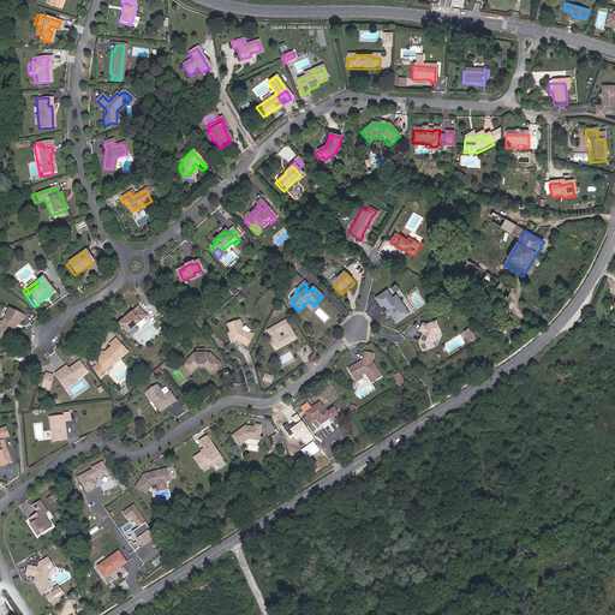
[(386,305),(389,310),(392,314),(398,323),(411,314),(398,296),(393,299),(388,291),(377,299),(383,306),(386,305)]
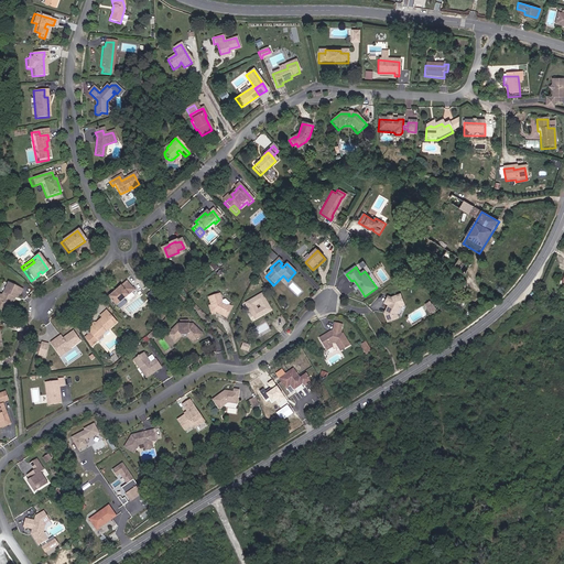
[(112,294),(108,299),(116,307),(133,292),(126,283),(116,292),(117,293),(114,296),(112,294)]
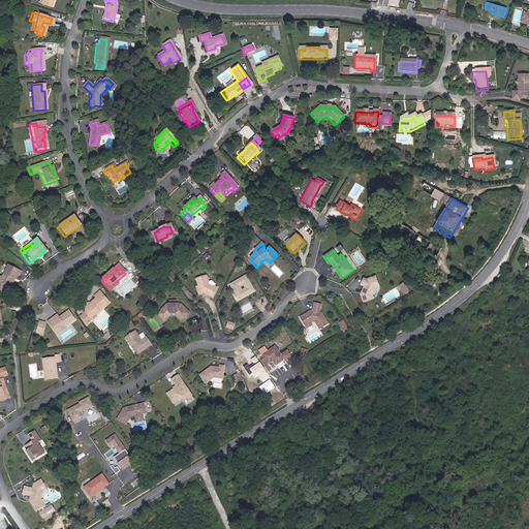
[(19,274),(5,267),(0,277),(0,292),(3,294),(8,284),(8,281),(9,279),(12,281),(14,277),(17,278),(19,274)]
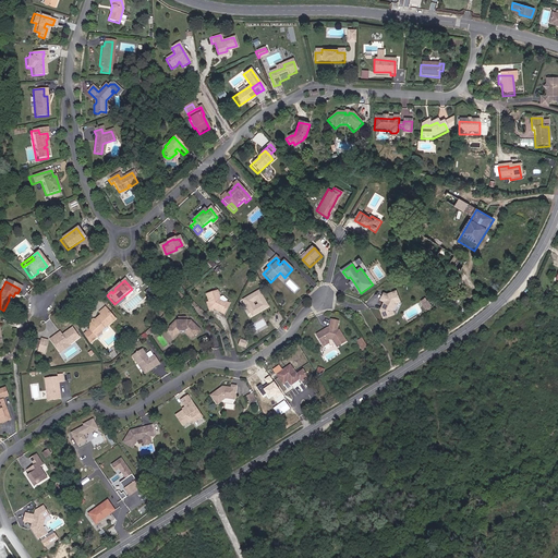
[(223,314),(229,304),(226,302),(227,301),(221,298),(218,298),(219,295),(218,291),(216,289),(206,292),(209,300),(207,301),(209,308),(216,308),(217,308),(218,310),(219,311),(219,312),(223,314)]
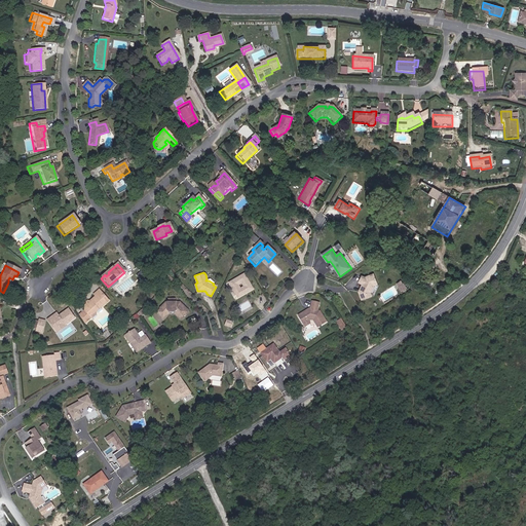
[(366,277),(365,279),(362,286),(361,288),(362,291),(359,292),(362,300),(372,296),(371,292),(374,286),(377,285),(374,275),(366,277)]
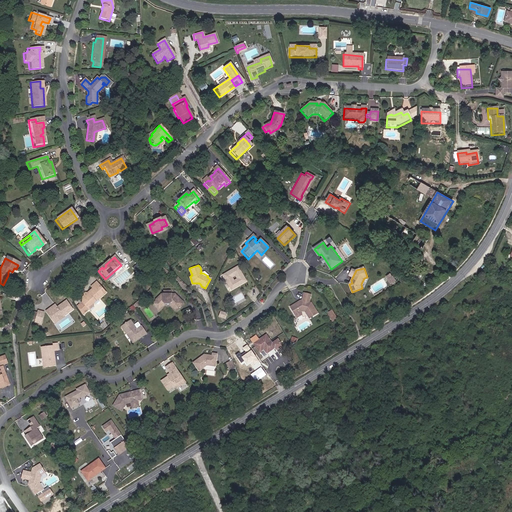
[(229,290),(233,292),(245,285),(236,270),(222,278),(229,290)]
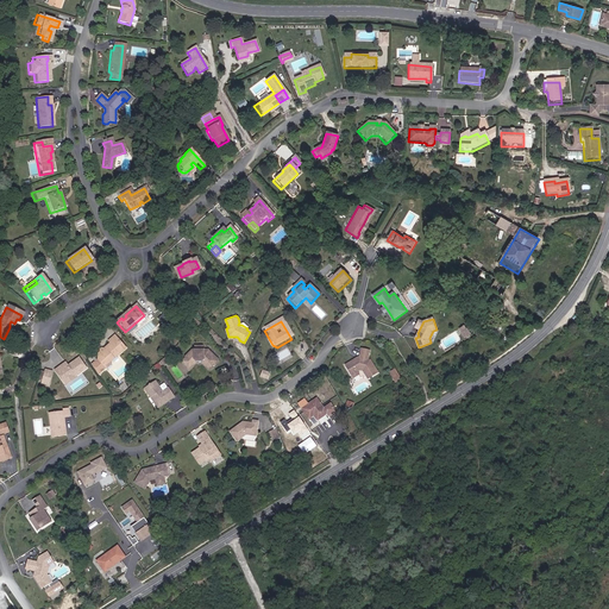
[(110,364),(125,351),(113,337),(107,343),(110,344),(98,353),(96,362),(90,368),(96,377),(104,370),(105,371),(112,365),(110,364)]
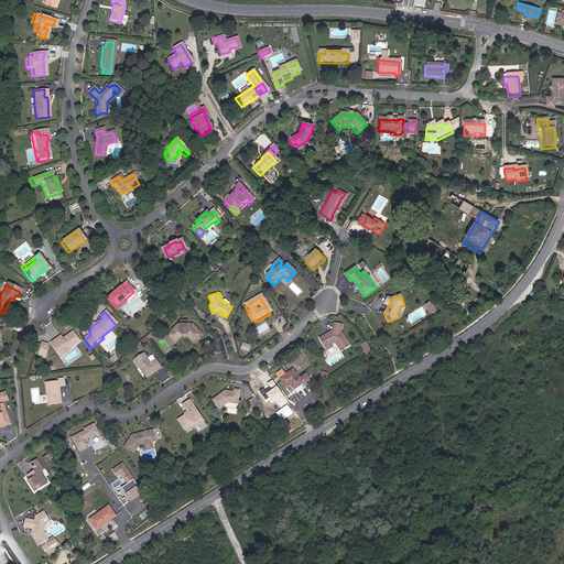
[(201,334),(193,326),(192,327),(190,327),(187,324),(186,324),(186,320),(180,320),(179,323),(176,323),(170,329),(166,334),(172,339),(175,335),(176,336),(177,337),(180,334),(180,333),(185,334),(190,333),(193,336),(193,338),(197,342),(202,338),(201,334)]
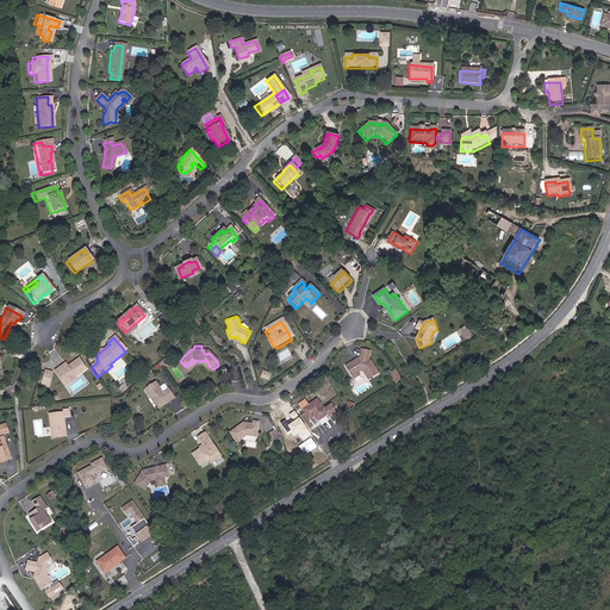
[(358,365),(358,363),(348,369),(354,379),(360,375),(363,374),(367,374),(372,381),(381,377),(374,363),(372,365),(372,362),(373,354),(363,353),(362,361),(362,363),(358,365)]
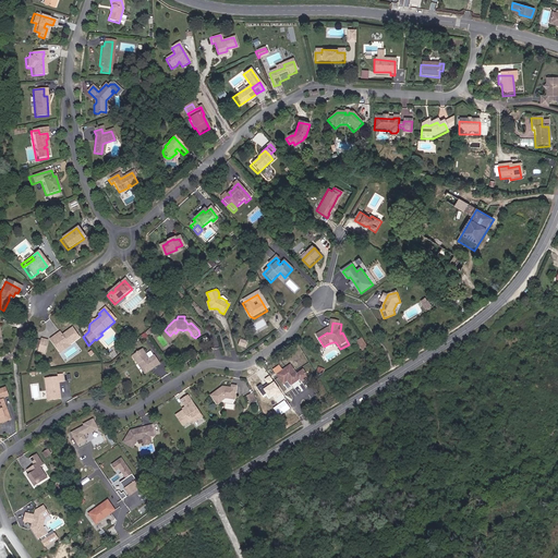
[(58,335),(48,341),(55,351),(64,344),(67,347),(76,339),(70,329),(59,337),(58,335)]
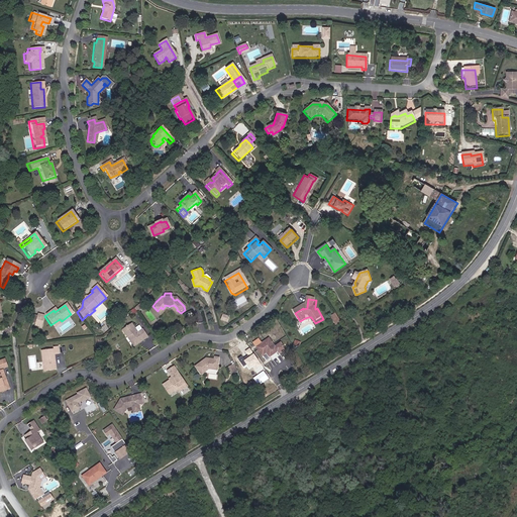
[(177,308),(174,305),(170,306),(165,305),(165,306),(170,308),(178,314),(180,314),(181,313),(177,310),(177,308)]
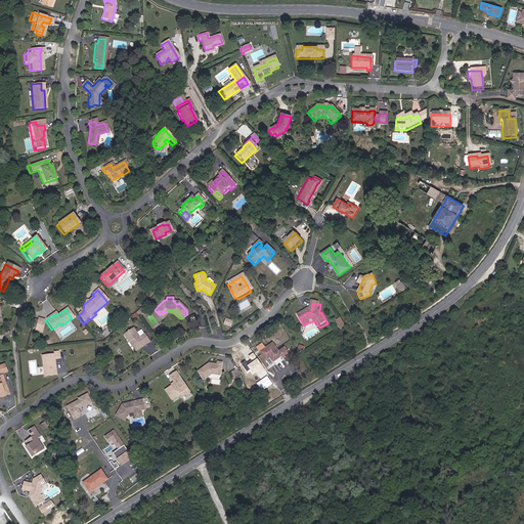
[(198,321),(193,316),(188,320),(192,325),(198,321)]
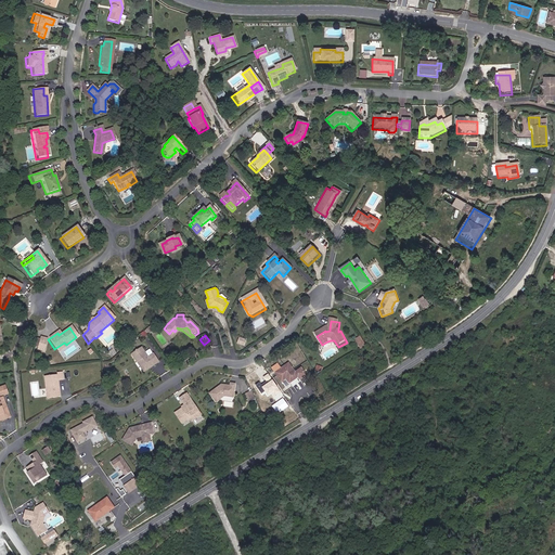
[(38,341),(33,340),(30,348),(36,350),(35,352),(41,353),(46,341),(39,339),(38,341)]
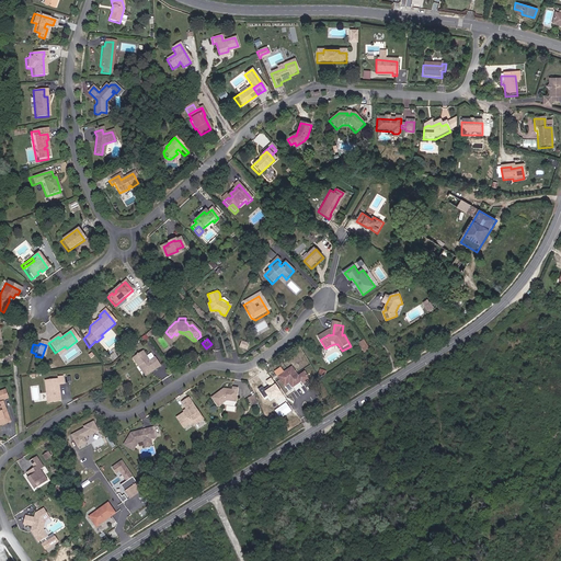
[(58,357),(68,351),(67,348),(65,346),(55,353),(58,357)]
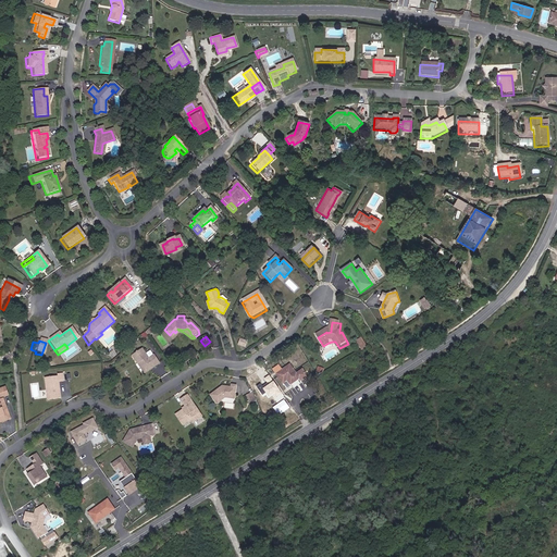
[(159,363),(153,355),(148,358),(146,354),(143,348),(132,355),(136,362),(138,361),(141,368),(147,369),(152,366),(153,367),(159,363)]
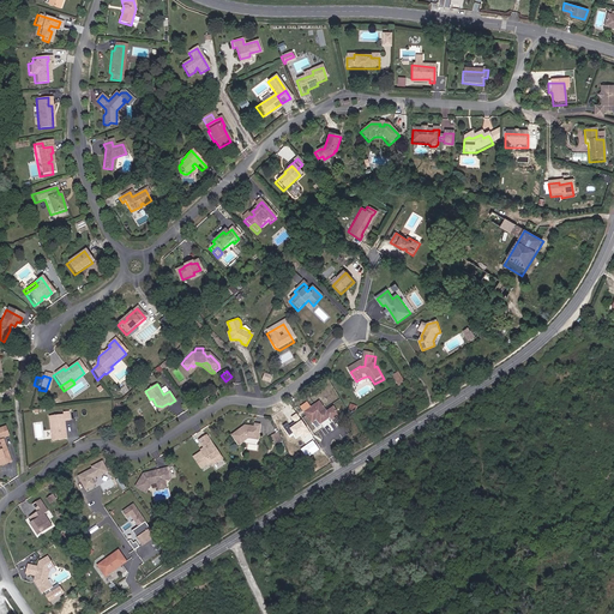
[(152,398),(150,399),(158,411),(169,404),(168,403),(162,407),(156,405),(152,398)]
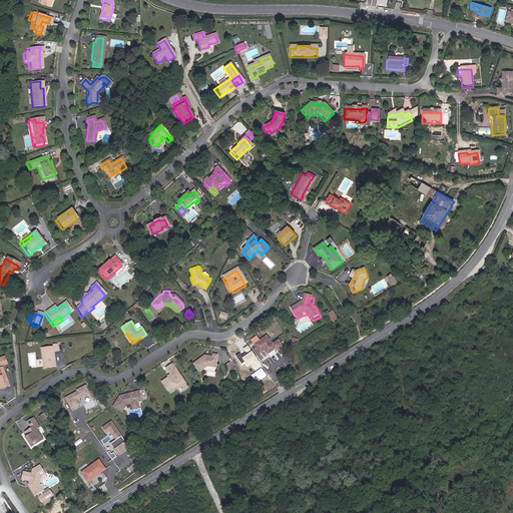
[(271,337),(257,345),(262,353),(266,350),(270,356),(279,350),(279,351),(285,348),(282,342),(276,346),(271,337)]
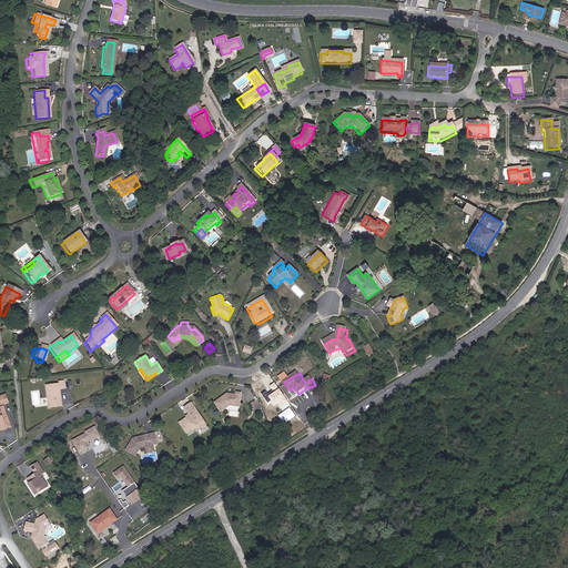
[(287,401),(275,382),(270,386),(273,391),(267,394),(266,391),(262,394),(269,405),(271,403),(274,407),(279,404),(280,406),(284,404),(285,403),(287,401)]
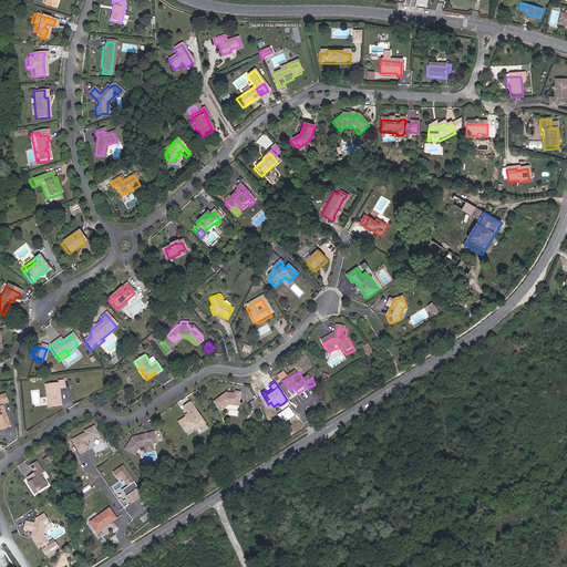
[(60,385),(47,385),(48,409),(62,408),(60,390),(64,390),(64,382),(59,382),(60,385)]
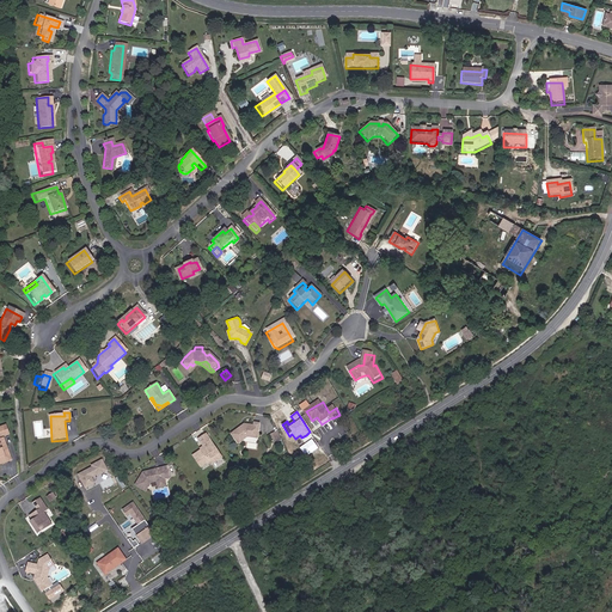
[(322,424),(317,417),(312,421),(318,429),(323,427),(322,424)]
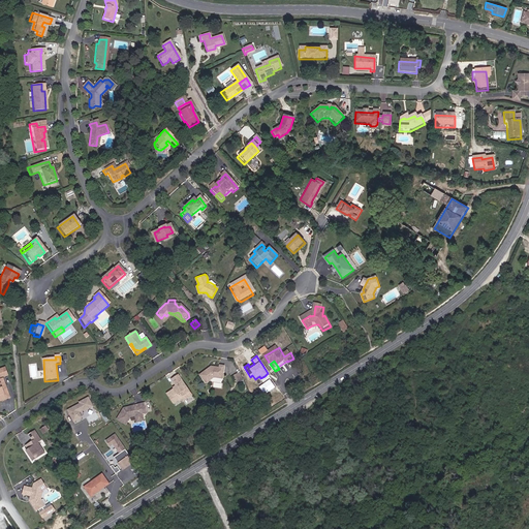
[(212,369),(203,374),(209,382),(217,377),(226,379),(228,367),(223,366),(223,368),(215,367),(215,368),(213,370),(212,369)]
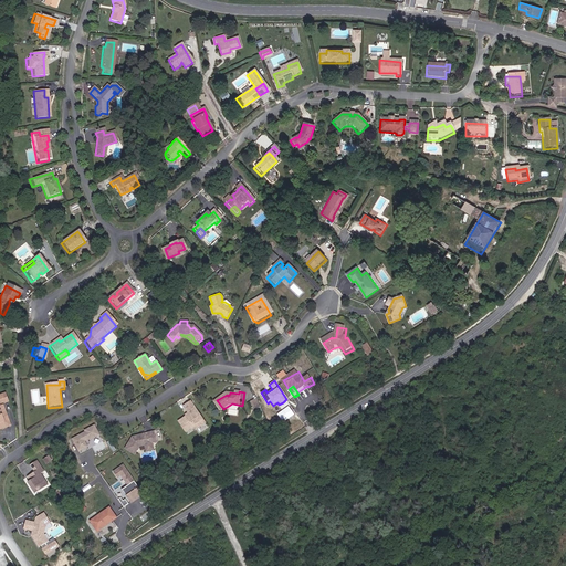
[(0,428),(11,425),(3,402),(8,400),(6,394),(0,395),(0,428)]
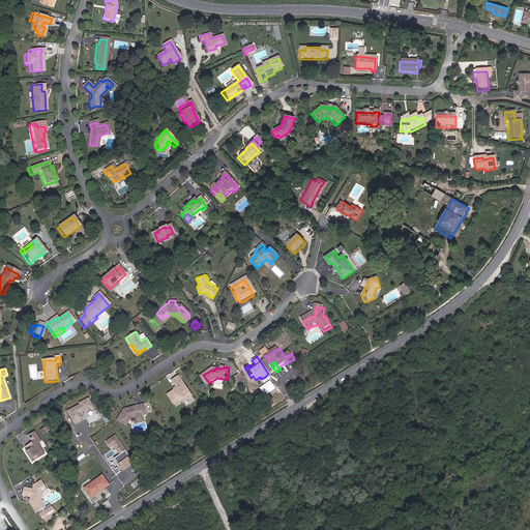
[(177,388),(177,387),(170,392),(175,402),(183,396),(187,394),(189,398),(195,394),(181,374),(175,378),(179,385),(180,386),(177,388)]
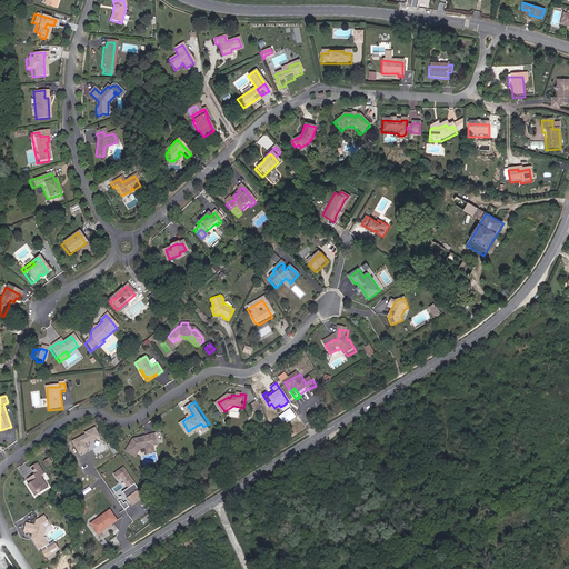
[(86,433),(72,440),(79,453),(89,449),(86,443),(101,436),(96,426),(85,432),(86,433)]
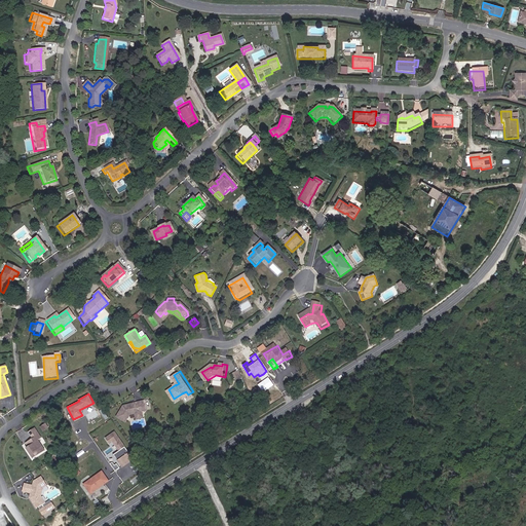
[(144,416),(143,410),(144,410),(142,400),(125,404),(118,415),(126,420),(128,416),(129,416),(129,415),(129,414),(130,413),(136,412),(137,417),(144,416)]
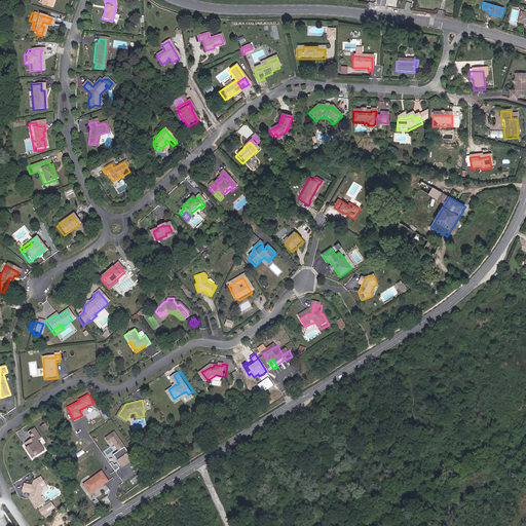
[(31,428),(36,435),(30,439),(32,442),(31,443),(28,445),(35,456),(48,446),(41,436),(44,434),(37,423),(31,428)]
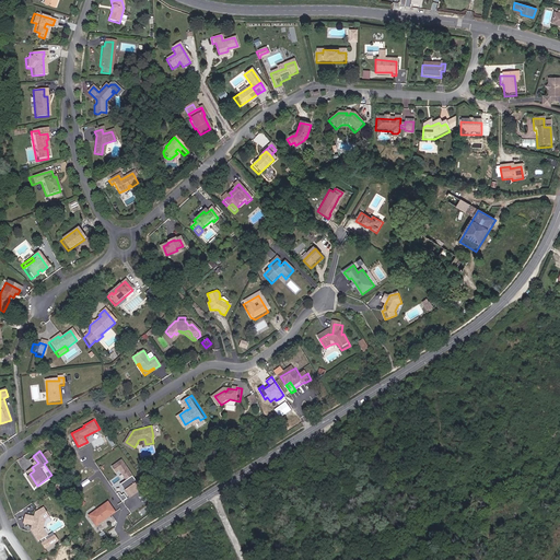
[(142,489),(121,458),(111,466),(115,474),(119,470),(126,480),(120,483),(130,498),(142,489)]
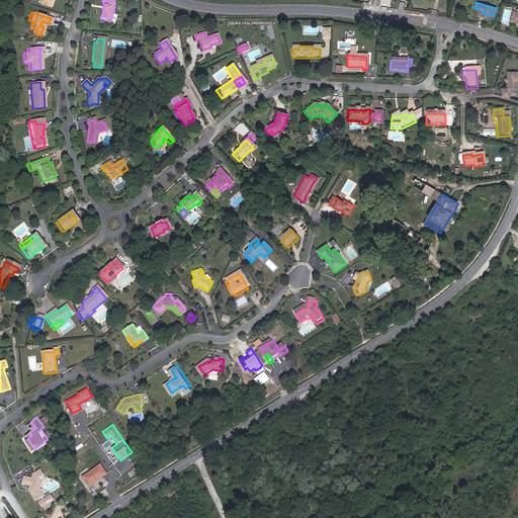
[(101,476),(99,472),(103,470),(98,463),(80,476),(87,485),(101,476)]
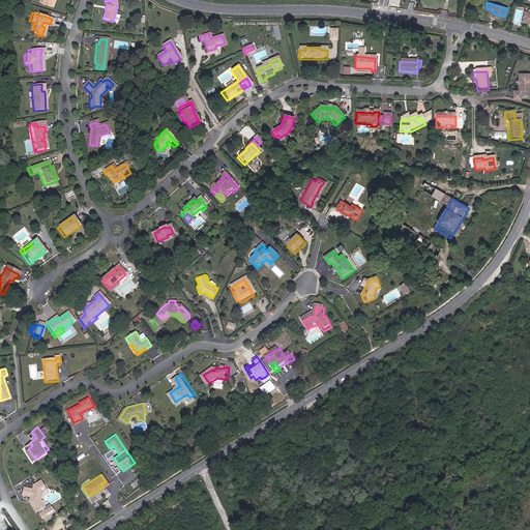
[(33,488),(24,486),(23,493),(31,495),(33,498),(30,499),(36,510),(38,509),(46,506),(41,498),(42,490),(48,488),(42,478),(34,483),(36,486),(33,488)]
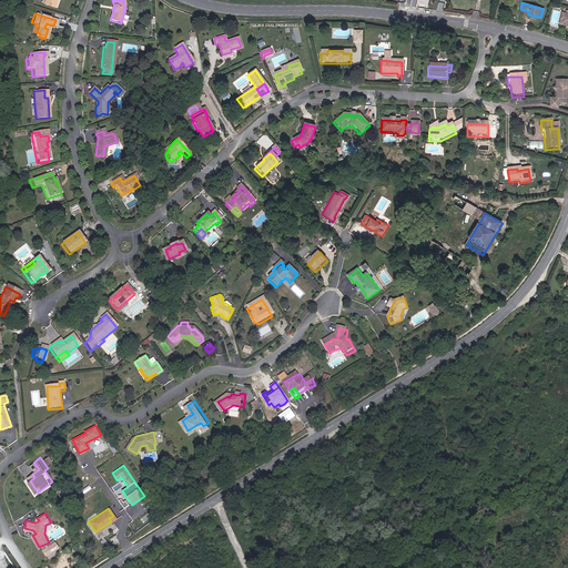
[(53,539),(49,543),(41,546),(42,549),(50,546),(56,543),(53,539)]
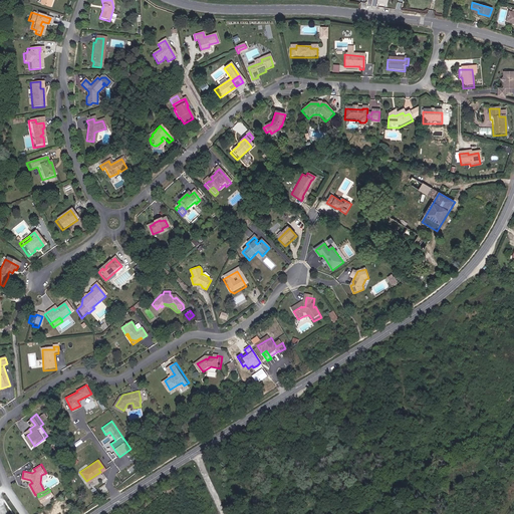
[(52,496),(50,491),(45,494),(38,497),(38,498),(40,502),(41,502),(52,496)]
